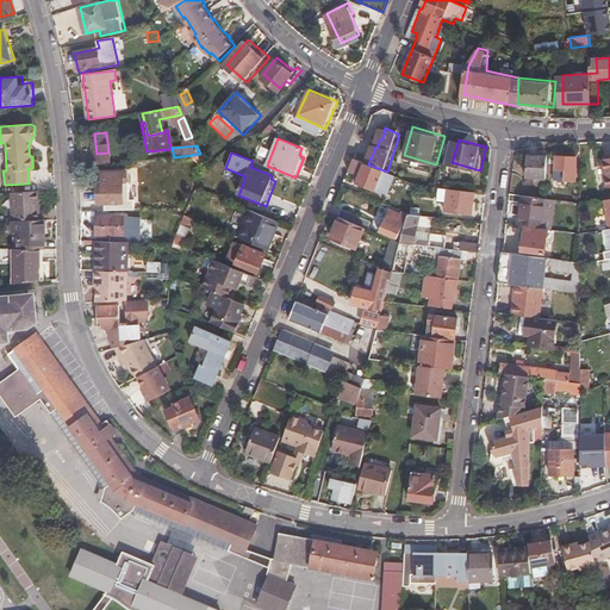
[(574,155),(555,154),(554,179),(573,179),(574,155)]
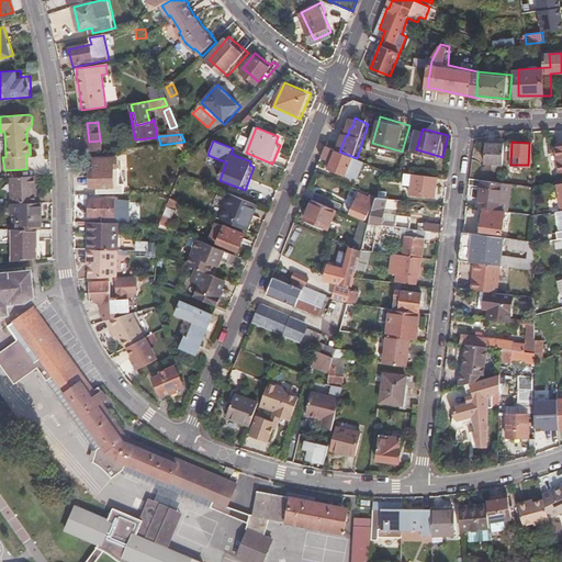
[(503,164),(504,143),(484,143),(483,161),(493,163),(503,164)]
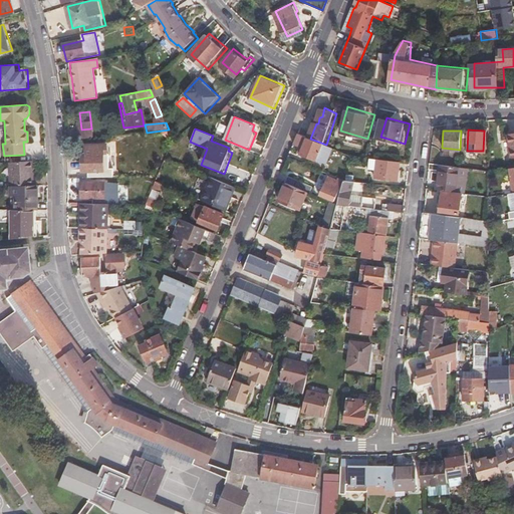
[(310,139),(301,135),(297,145),(303,148),(301,153),(317,160),(318,159),(328,163),(334,149),(326,145),(310,139)]
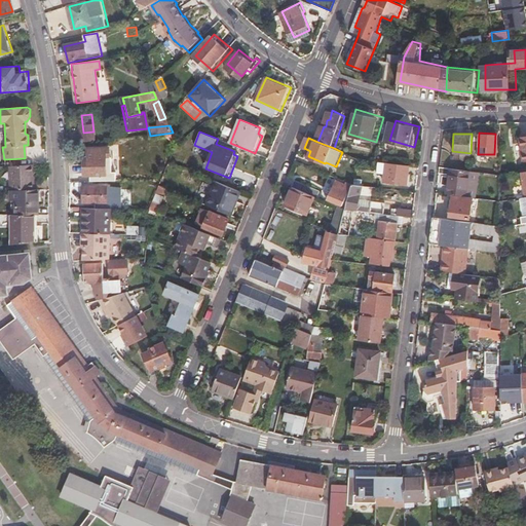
[(106,159),(110,160),(109,149),(85,150),(87,176),(107,175),(106,159)]
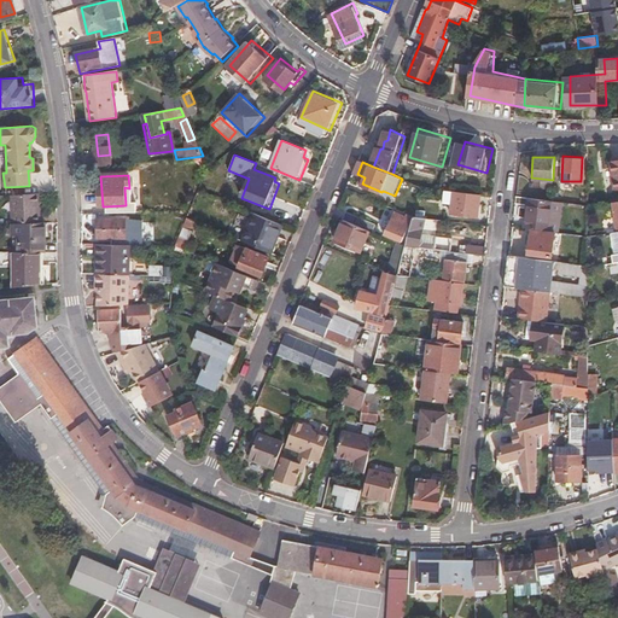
[(487,193),(459,191),(456,211),(484,215),(487,193)]
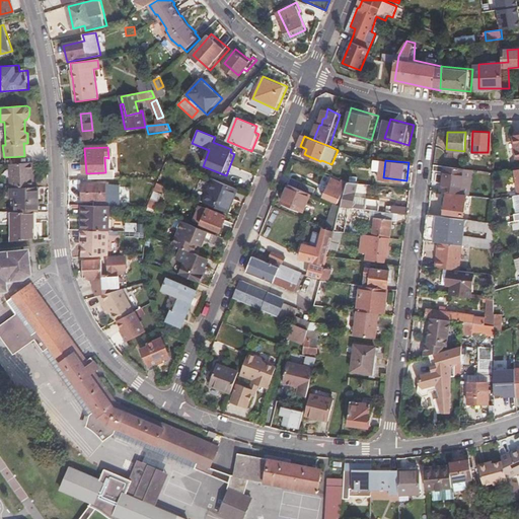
[(39,187),(36,187),(34,161),(13,163),(14,189),(11,189),(11,213),(13,213),(14,242),(35,240),(34,212),(39,212),(39,187)]
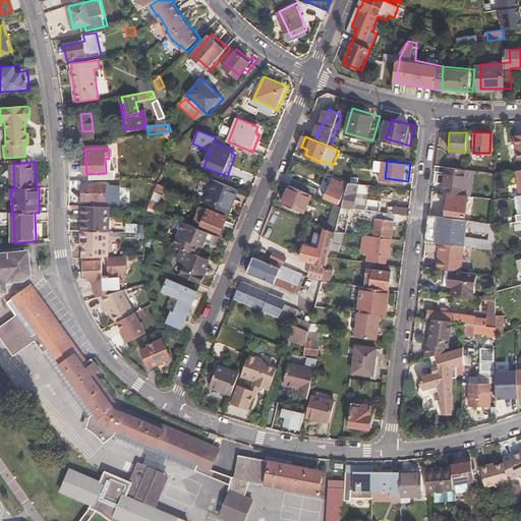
[(473,170),(465,169),(446,167),(442,191),(449,192),(446,214),(465,216),(468,194),(470,195),(473,170)]
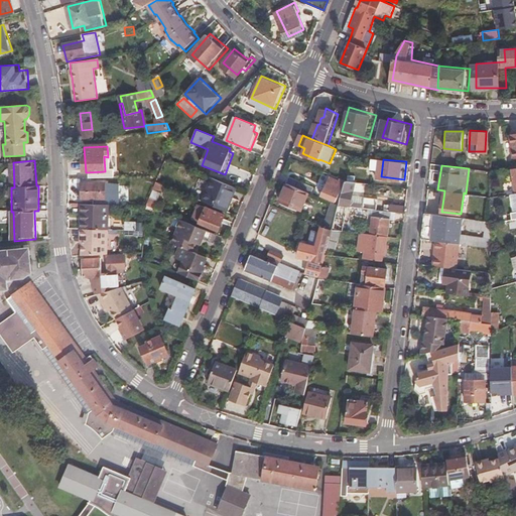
[(343,205),(349,180),(332,174),(323,196),(343,205)]
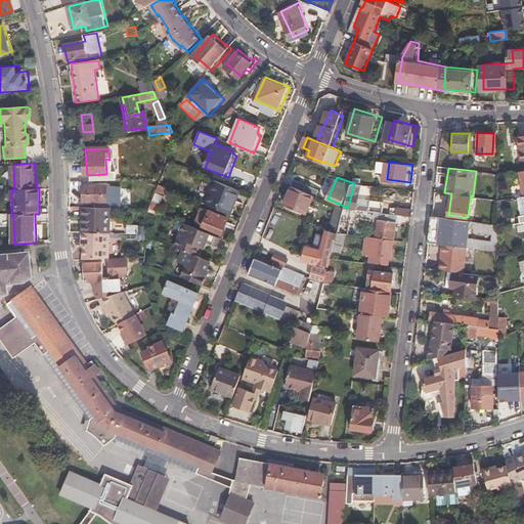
[(364,179),(356,178),(354,183),(348,208),(347,209),(374,213),(376,202),(374,202),(375,195),(377,187),(363,185),(364,179)]
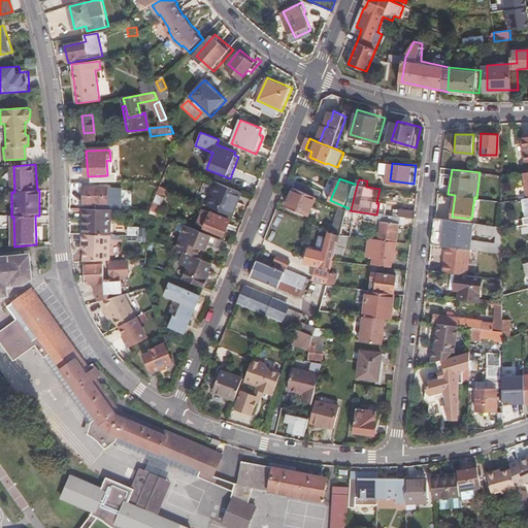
[(294,189),(293,189),(286,206),(307,217),(315,198),(317,199),(320,192),(297,183),(294,189)]
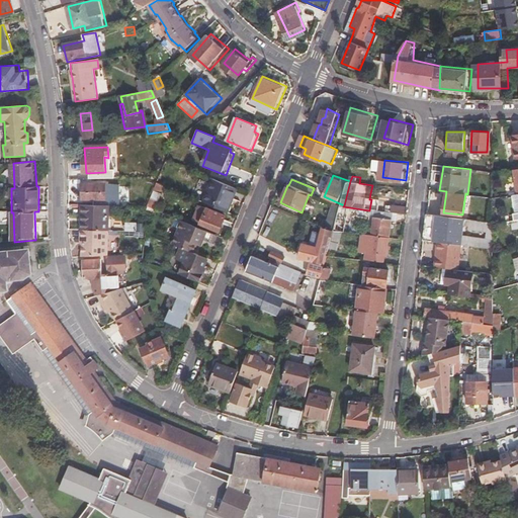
[(238,190),(216,180),(213,185),(208,183),(200,200),(229,212),(238,190)]
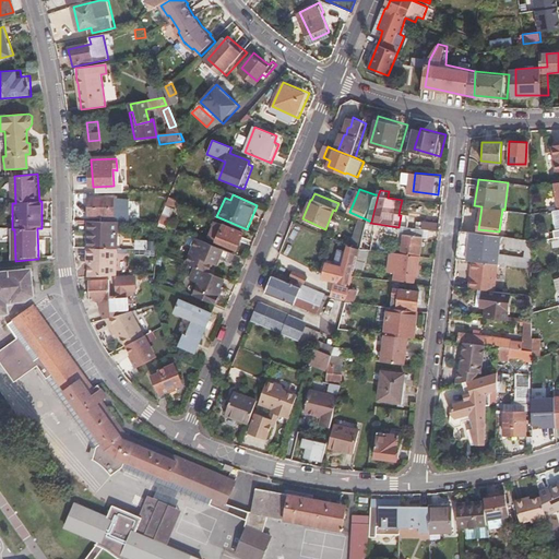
[(111,199),(85,199),(85,217),(111,217),(111,199)]
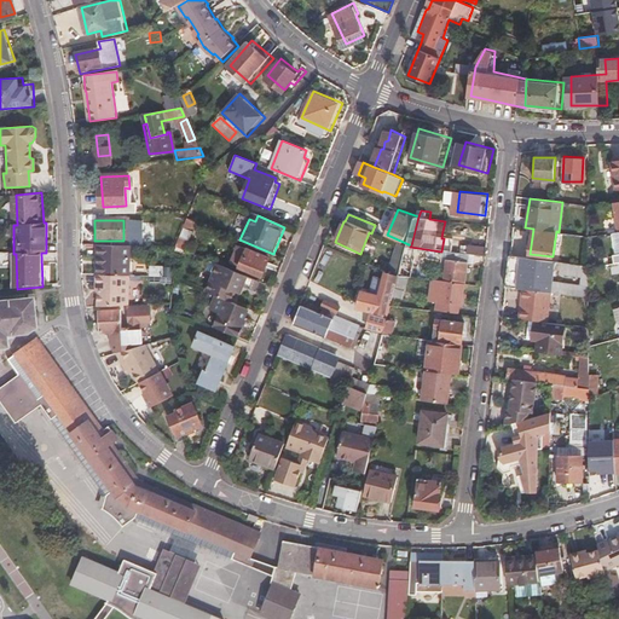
[(198,224),(187,220),(178,249),(187,253),(198,224)]
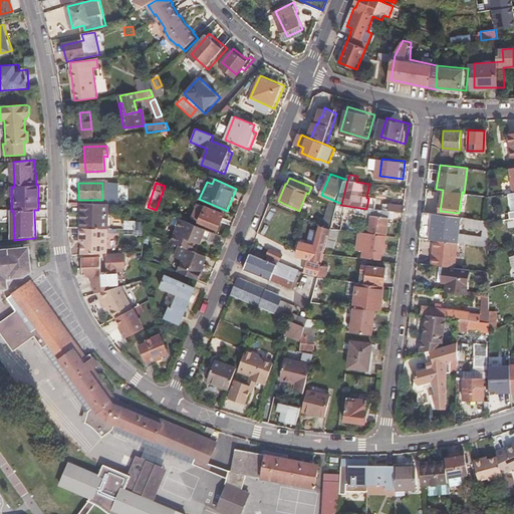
[(404,214),(405,205),(391,204),(390,212),(395,213),(404,214)]
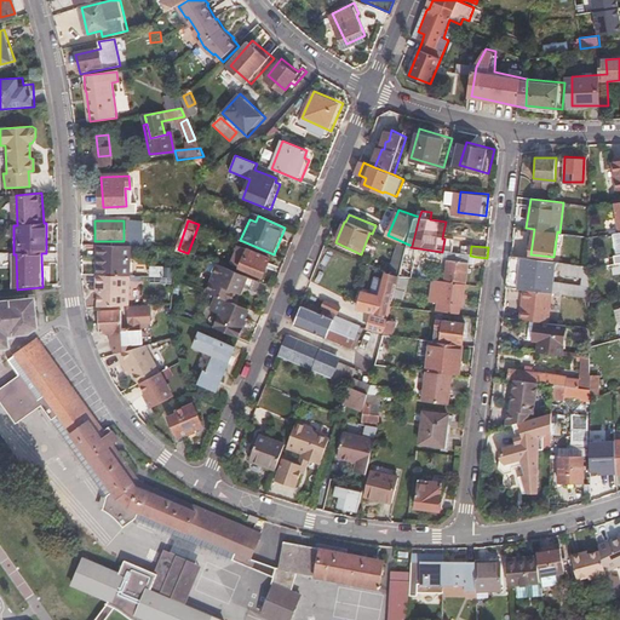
[(131,279),(133,279),(135,247),(103,247),(102,257),(98,257),(97,276),(97,287),(101,287),(101,294),(101,308),(131,309),(131,279)]
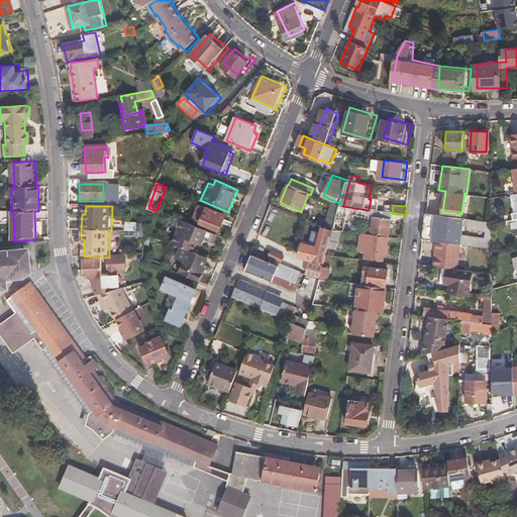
[(227,216),(206,208),(200,225),(220,233),(227,216)]
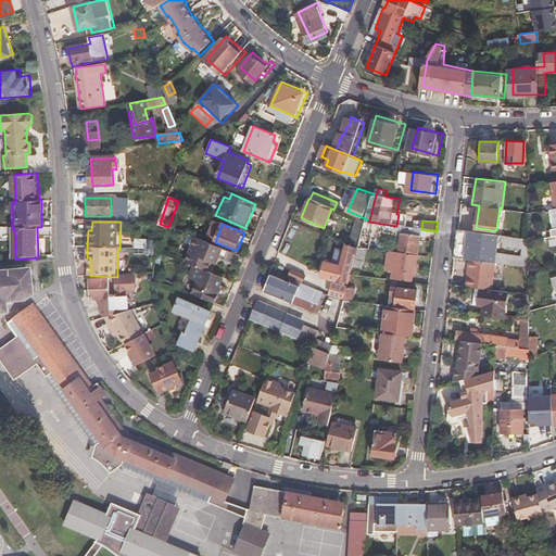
[(0,239),(10,239),(10,227),(0,227),(0,239)]
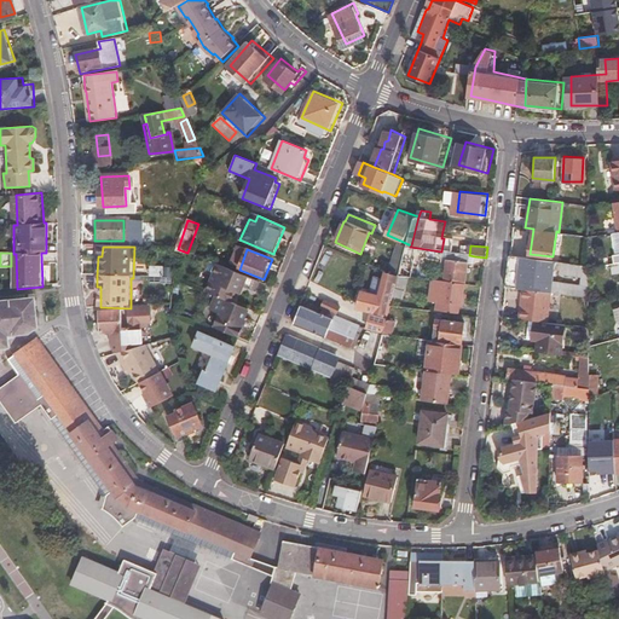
[(429,302),(437,304),(435,312),(461,316),(462,307),(463,307),(469,262),(474,264),(475,256),(469,255),(450,253),(446,282),(432,281),(429,302)]
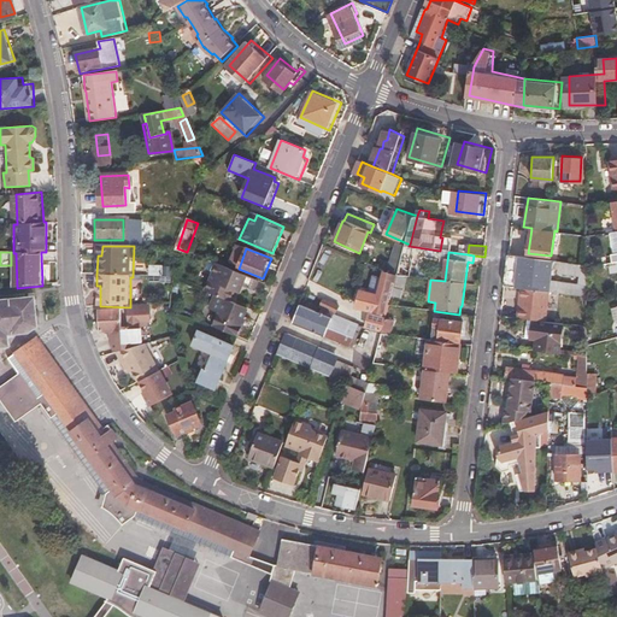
[(558,347),(562,322),(546,319),(550,292),(587,297),(587,265),(507,254),(505,272),(504,286),(521,288),(517,316),(526,317),(523,339),(533,340),(533,348),(557,352),(558,347)]
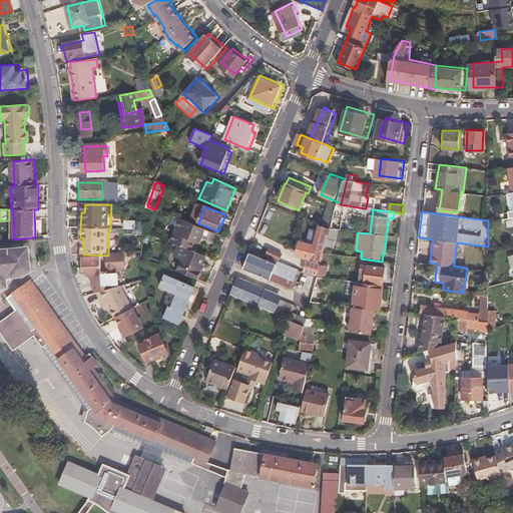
[(211,242),(215,232),(181,218),(171,242),(188,249),(191,250),(194,242),(197,236),(203,239),(211,242)]
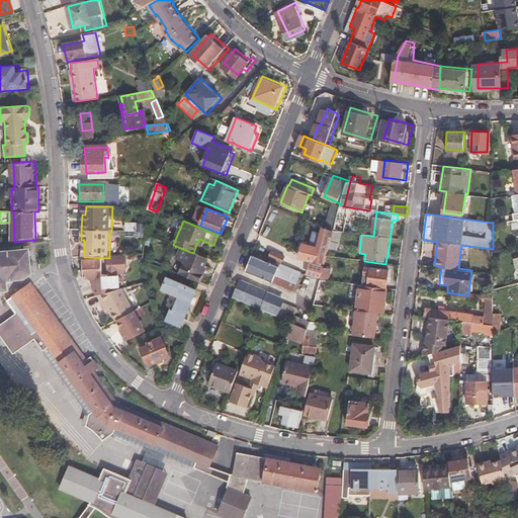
[(146,232),(146,224),(125,224),(125,232),(146,232)]
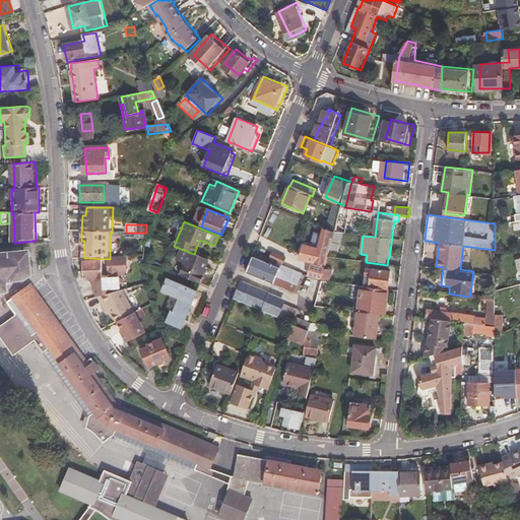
[(344,235),(335,234),(331,250),(339,251),(344,235)]
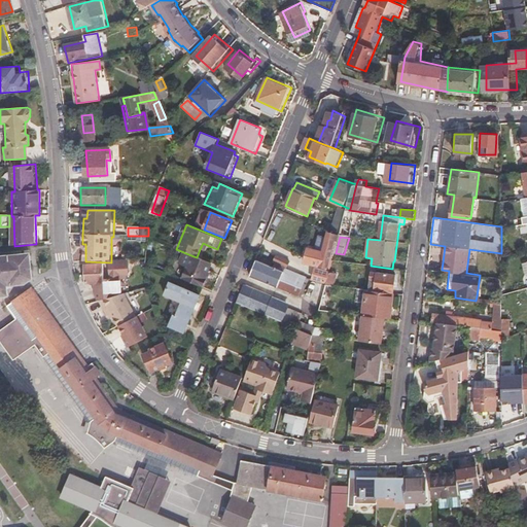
[(331,269),(334,260),(336,253),(331,253),(335,243),(326,241),(321,254),(308,250),(305,261),(327,269),(331,269)]
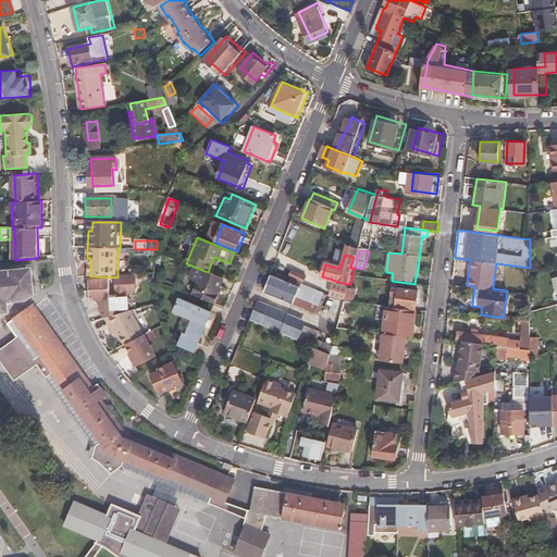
[(219,267),(221,260),(214,257),(211,263),(219,267)]
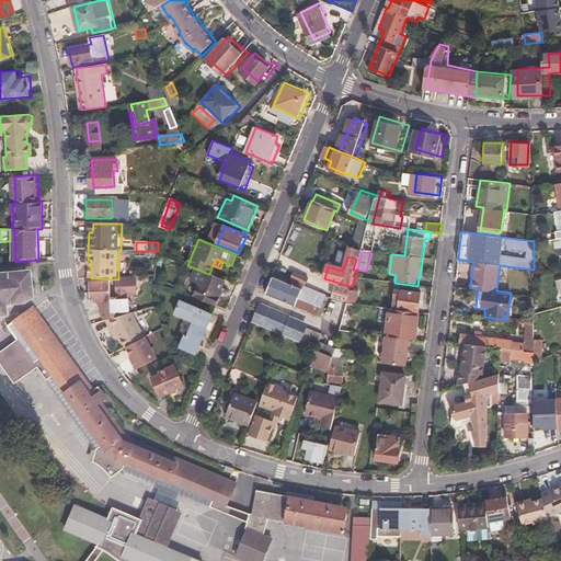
[(534,279),(534,271),(506,268),(505,274),(510,274),(508,282),(517,283),(518,277),(534,279)]
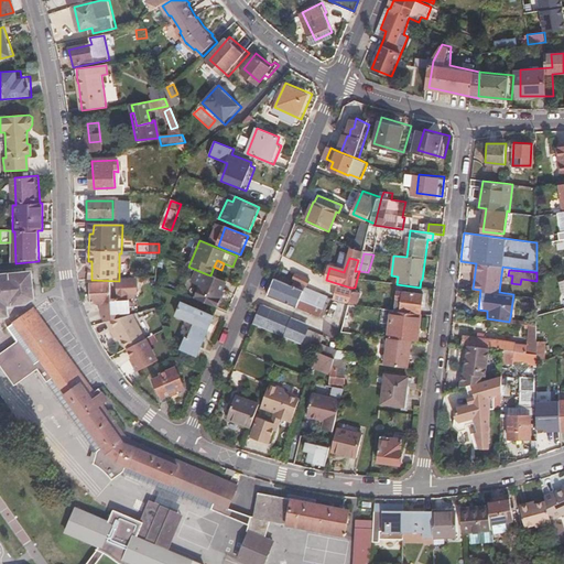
[(38,299),(34,271),(0,274),(0,320),(3,320),(11,318),(9,307),(29,305),(38,299)]
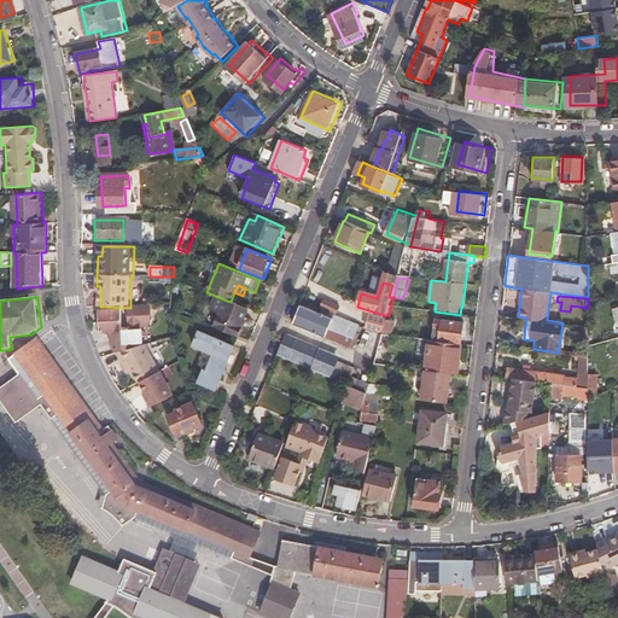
[(336,315),(337,316),(342,307),(326,299),(321,309),(336,315)]
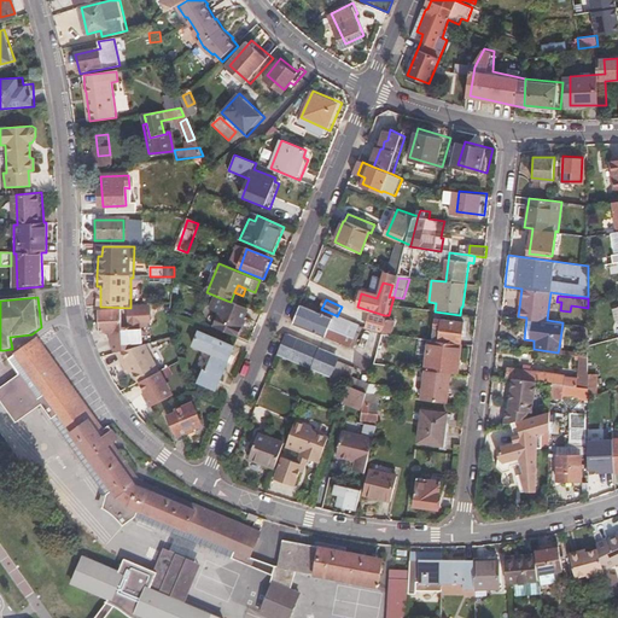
[(242,326),(249,309),(231,302),(227,301),(215,328),(239,339),(244,327),(242,326)]
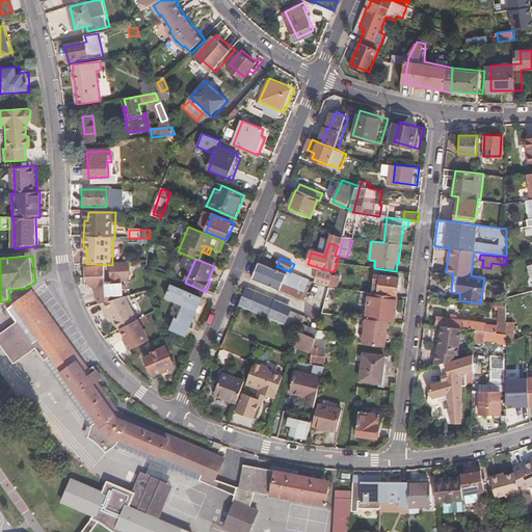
[(290,272),(289,271),(287,274),(261,264),(254,281),(302,301),(311,282),(290,272)]
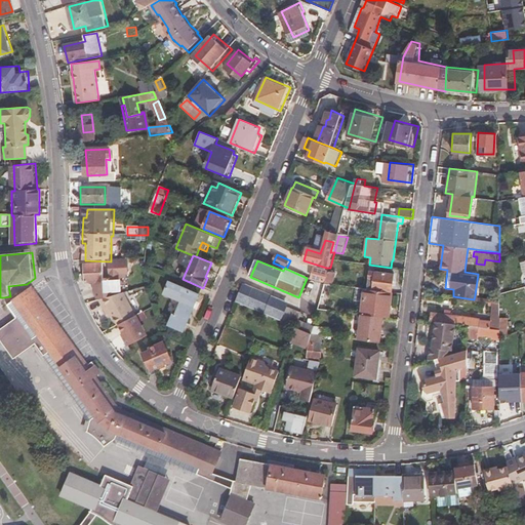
[(102,263),(84,264),(84,284),(92,283),(103,282),(102,263)]
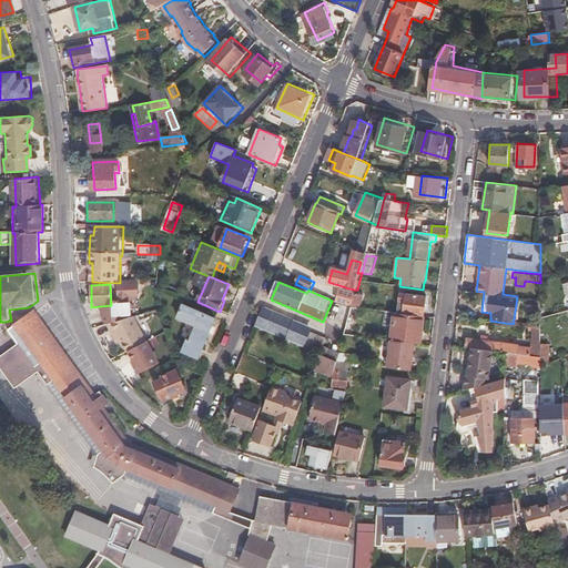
[(355,295),(357,290),(353,290),(352,294),(343,292),(341,301),(353,305),(355,295)]
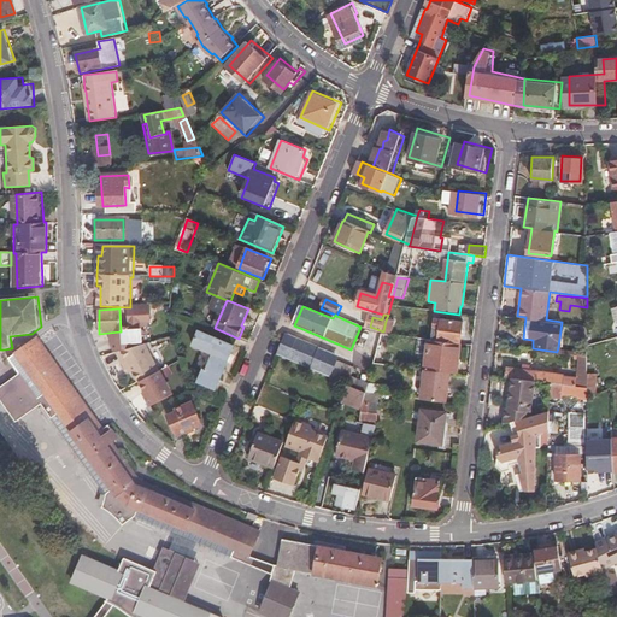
[(424,399),(448,401),(452,372),(457,372),(462,331),(463,322),(442,318),(442,319),(436,319),(435,325),(441,327),(440,340),(430,339),(427,369),(428,369),(424,399)]
